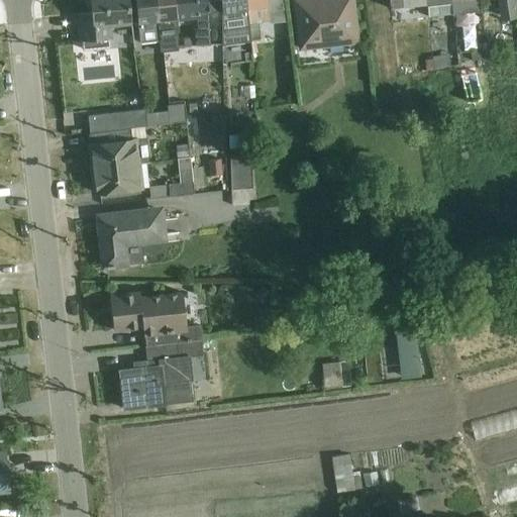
[(112,26),(131,24),(129,0),(87,0),(87,7),(91,9),(91,12),(86,13),(88,40),(113,38),(112,26)]
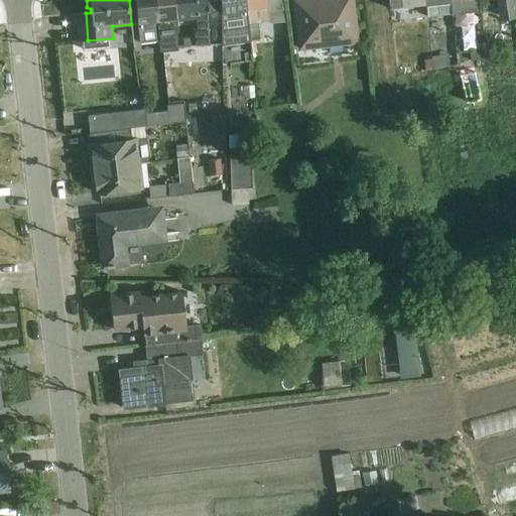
[(156,10),(155,0),(135,0),(140,42),(158,40),(156,10)]
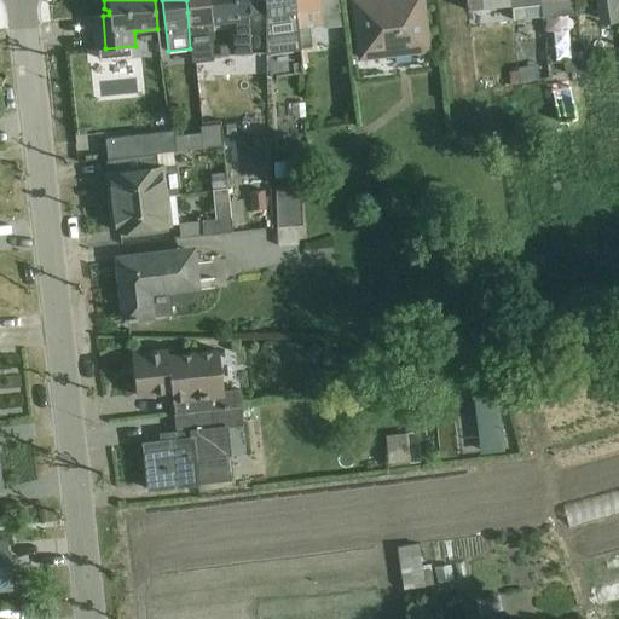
[(213,55),(210,22),(209,0),(186,0),(187,12),(196,11),(197,52),(207,52),(207,56),(213,57),(213,55)]
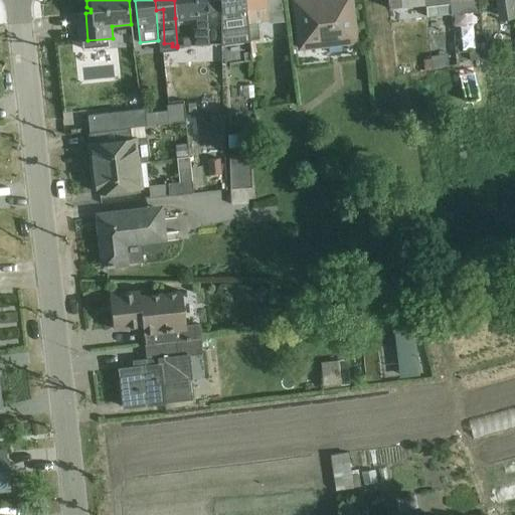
[(197,16),(195,0),(174,0),(175,18),(197,16)]
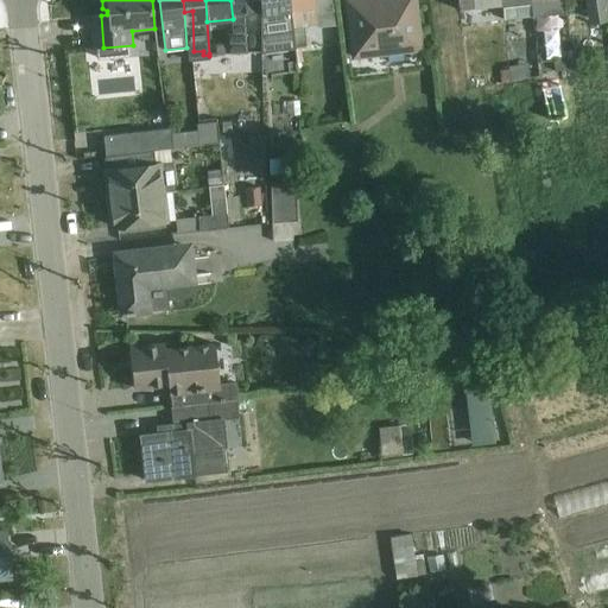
[(245,16),(258,14),(257,0),(230,0),(233,19),(234,35),(229,36),(230,44),(230,54),(247,54),(245,16)]
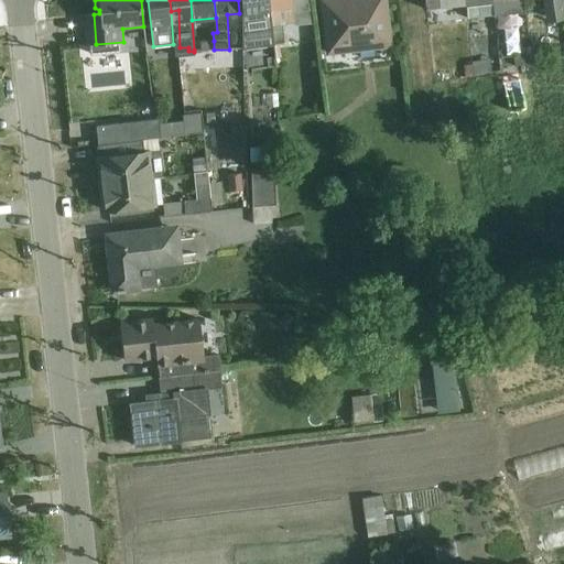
[(274,45),(268,0),(238,0),(239,13),(241,49),(274,45)]
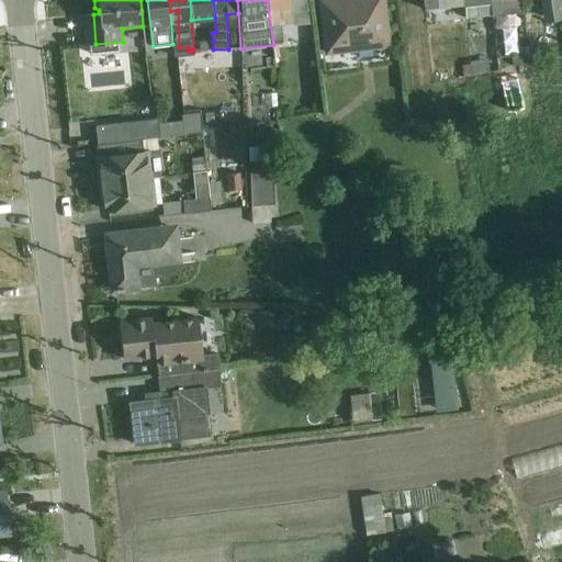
[(282,25),(293,24),(289,0),(267,0),(273,45),(273,46),(285,45),(282,25)]
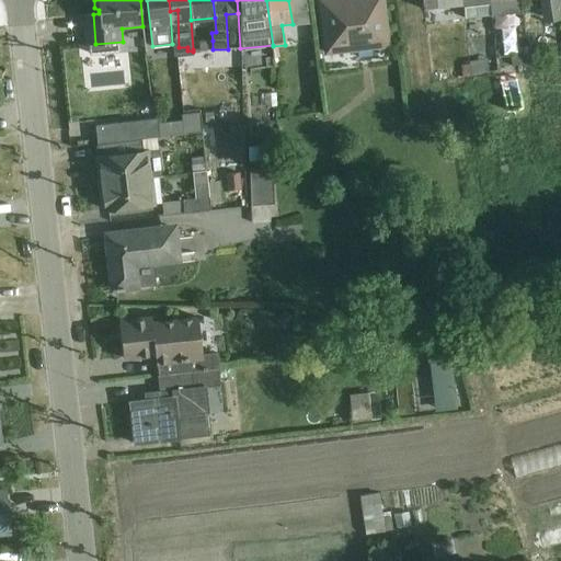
[(373,49),(388,48),(381,0),(320,0),(327,55),(357,52),(358,57),(373,56),(373,49)]
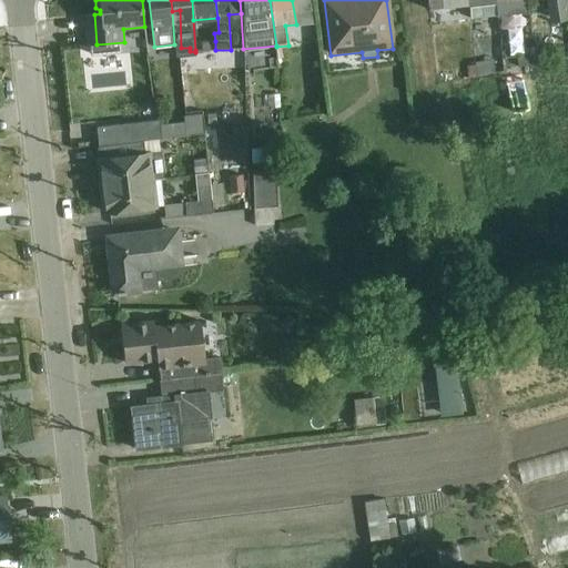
[(468,7),(467,0),(427,0),(429,10),(468,7)]
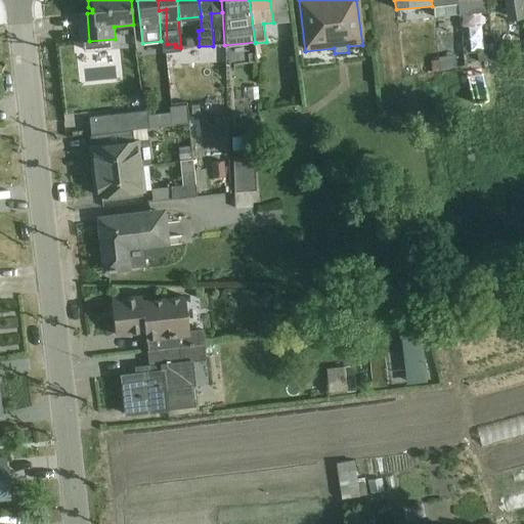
[(434,17),(459,14),(456,0),(431,0),(432,6),(434,17)]
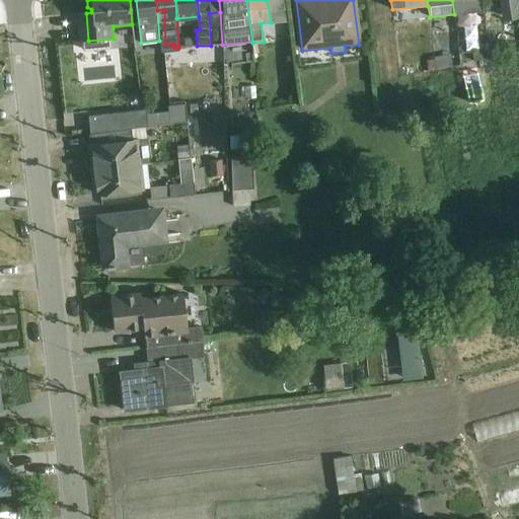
[(479,0),(452,0),(454,14),(482,11),(479,0)]
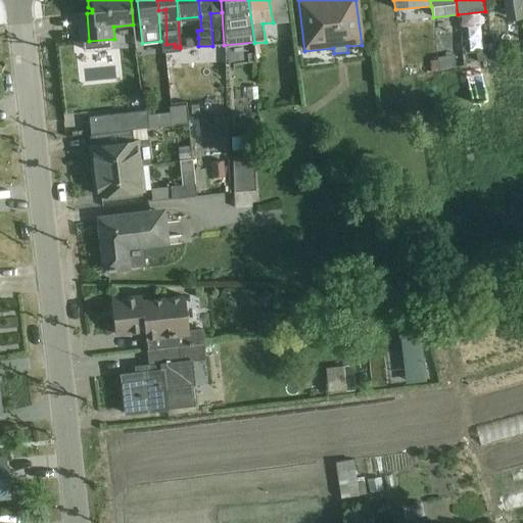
[(522,18),(519,0),(504,0),(507,20),(522,18)]
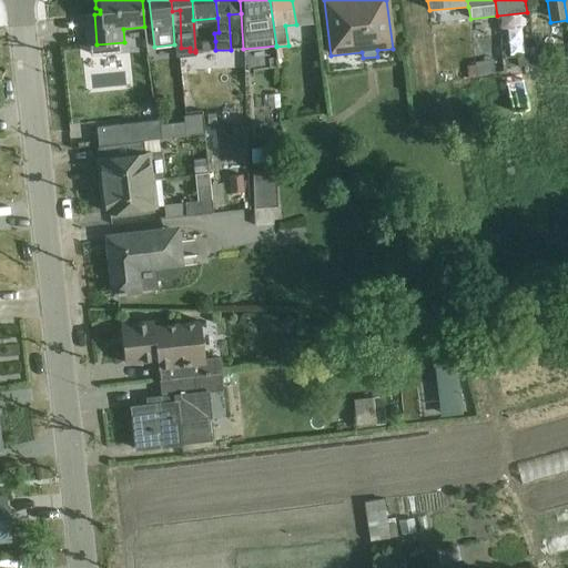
[(202,42),(203,50),(215,50),(215,41),(202,42)]
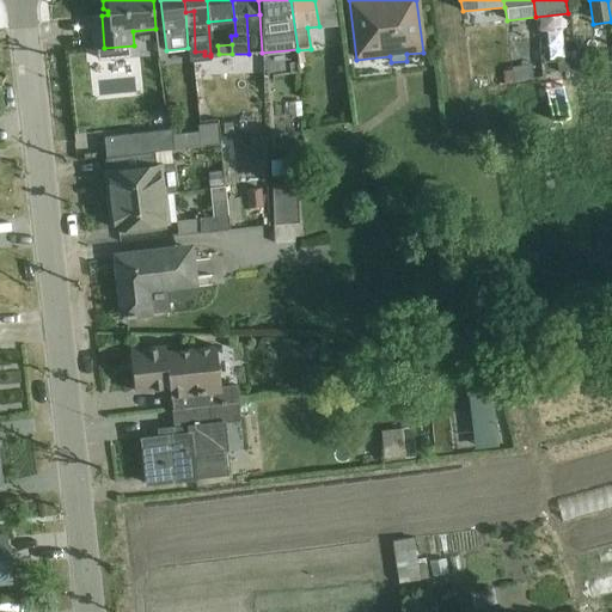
[(219,54),(210,54),(210,56),(210,69),(250,68),(250,84),(263,83),(262,53),(249,54),(232,54),(219,54)]
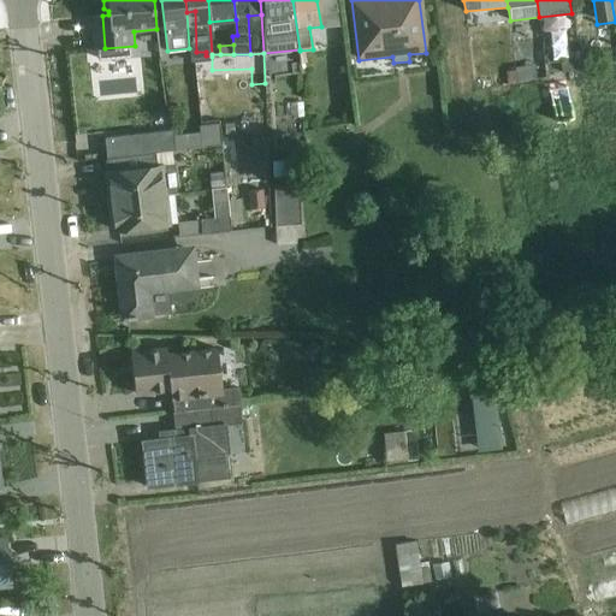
[(538,80),(535,65),(515,69),(516,70),(507,72),(508,84),(538,80)]
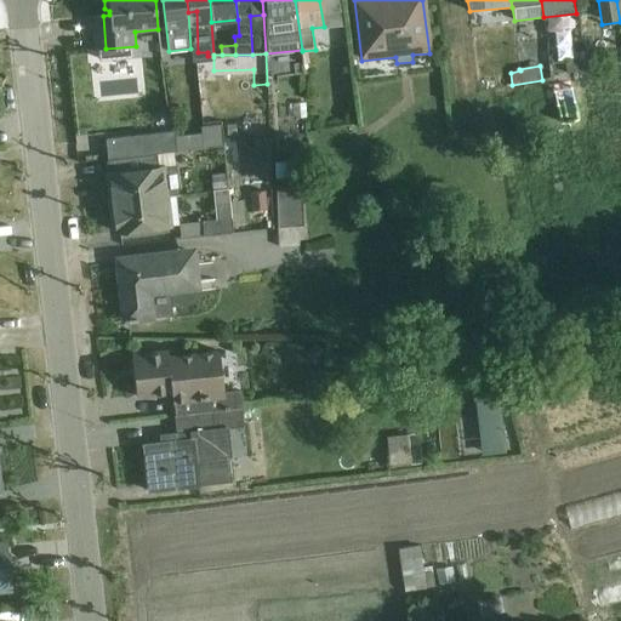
[(257,121),(223,124),(224,134),(258,131),(257,121)]
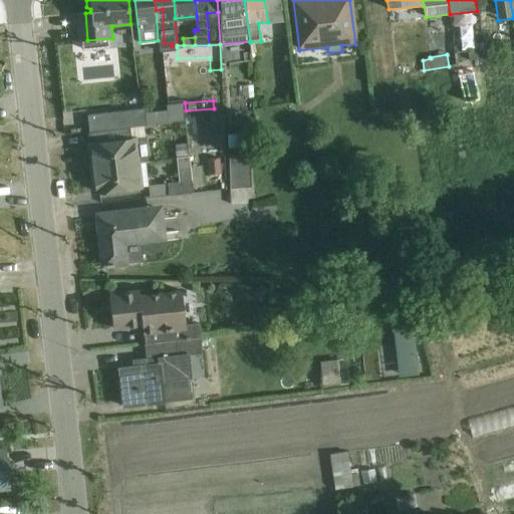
[(184,102),(168,103),(168,122),(185,120),(184,102)]
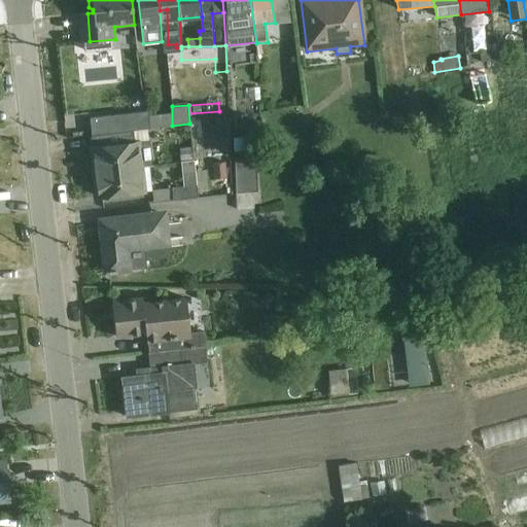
[(90,118),(92,135),(147,129),(151,128),(149,111),(90,118)]
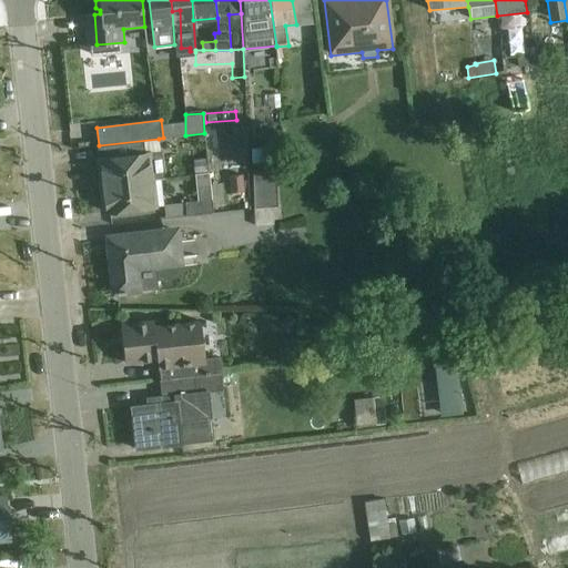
[(99,145),(103,186),(161,179),(165,179),(159,139),(99,145)]
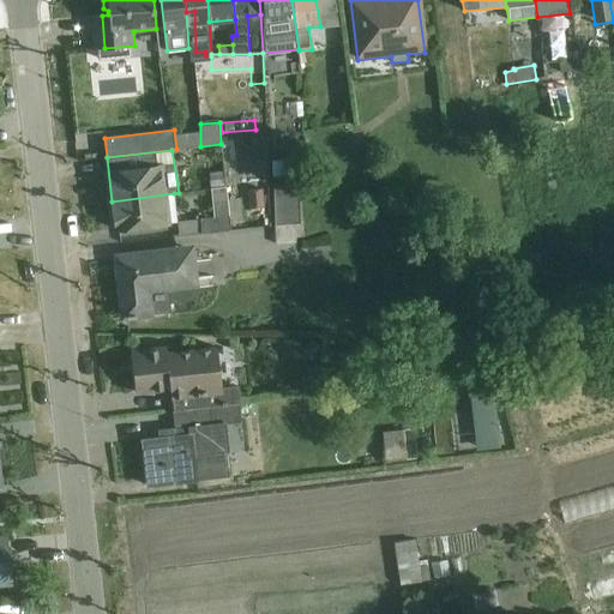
[(301,186),(274,186),(275,227),(302,226),(301,186)]
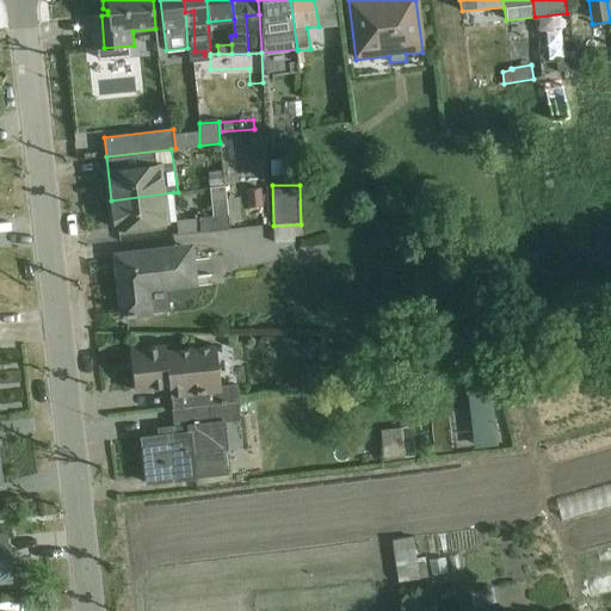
[(226,187),(210,189),(214,217),(177,221),(178,235),(229,230),(226,187)]
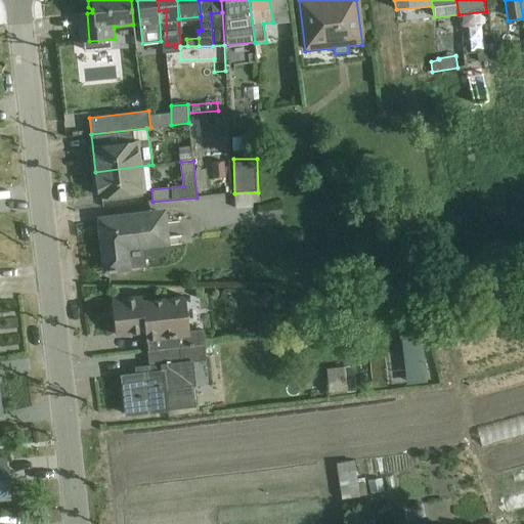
[(98,195),(150,189),(148,165),(95,172),(98,195)]
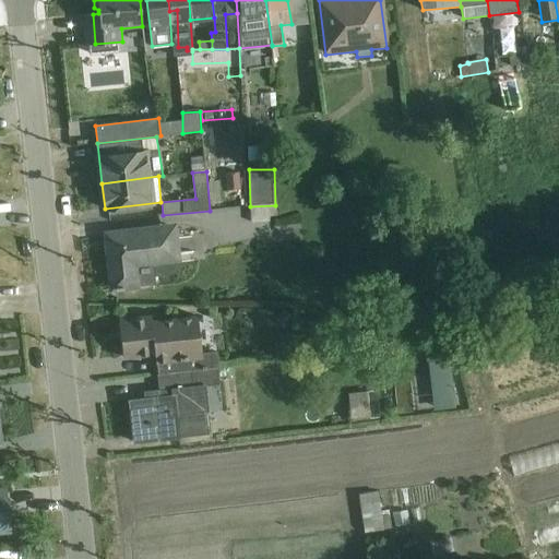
[(210,181),(212,204),(221,203),(219,180),(210,181)]
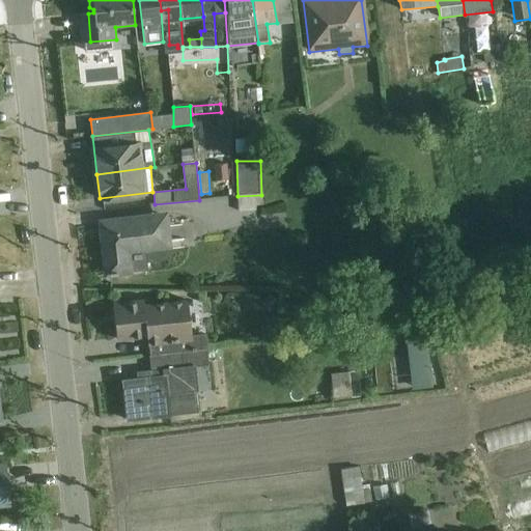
[(234,208),(233,196),(211,198),(212,211),(234,208)]
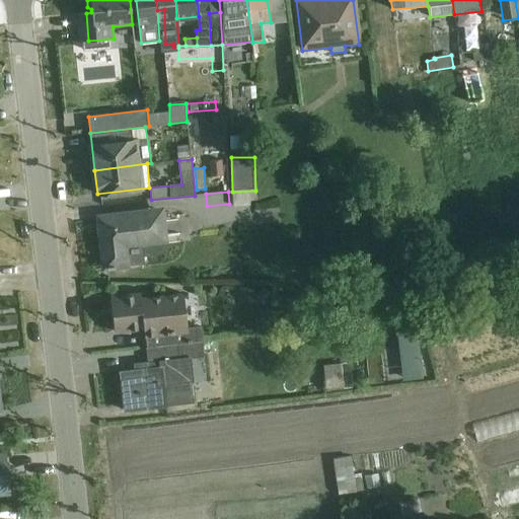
[(168,244),(164,210),(100,219),(105,267),(107,267),(107,269),(145,265),(144,256),(166,253),(165,244),(168,244)]
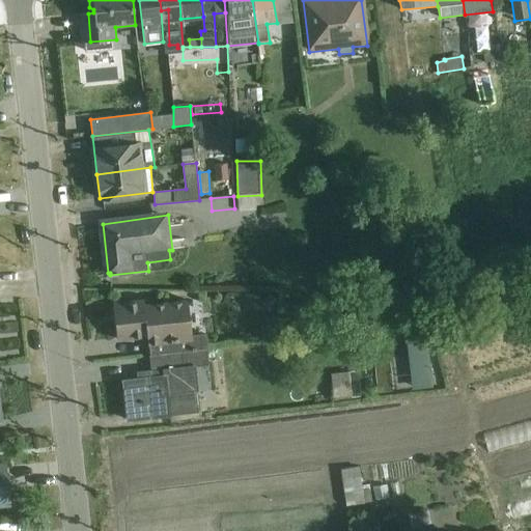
[(151,357),(208,351),(206,334),(193,335),(189,301),(145,304),(145,302),(113,305),(117,339),(147,336),(151,357)]
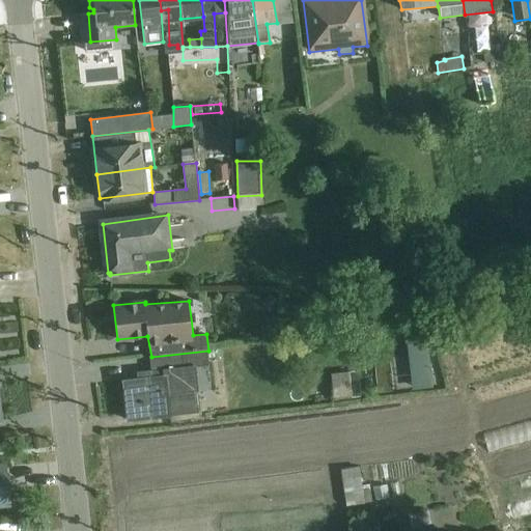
[(412,306),(392,305),(391,314),(412,315),(412,306)]
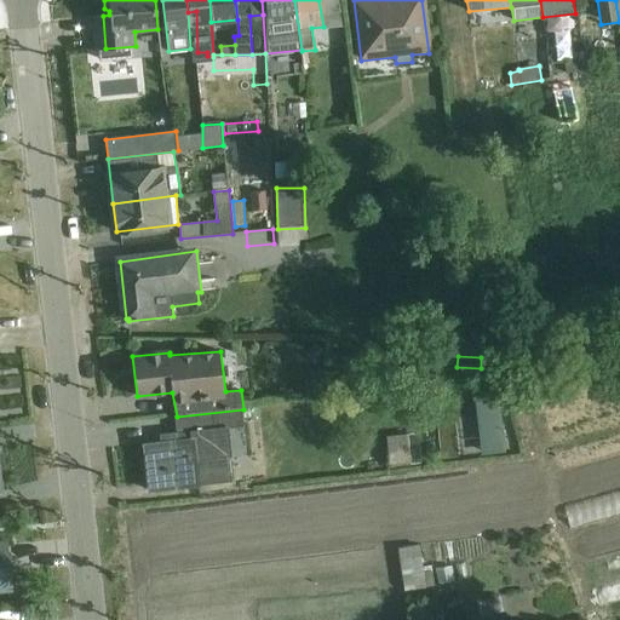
[(474,394),(476,452),(501,451),(499,392),(474,394)]
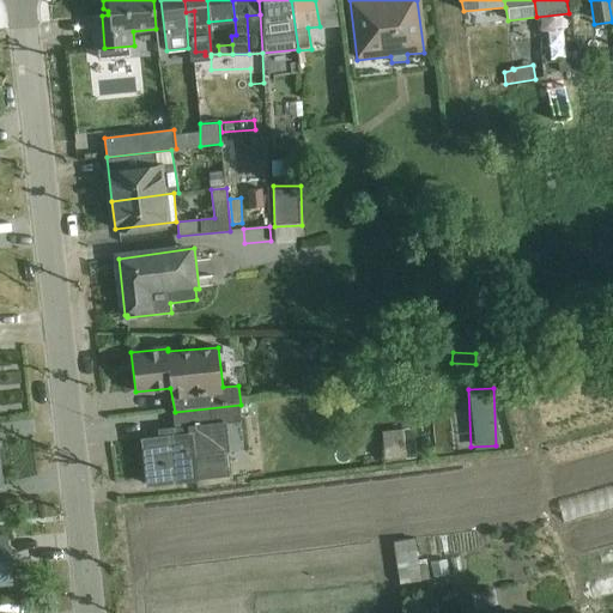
[(147,485),(230,475),(228,451),(230,451),(228,424),(242,422),(241,405),(175,412),(171,412),(175,436),(144,439),(147,485)]
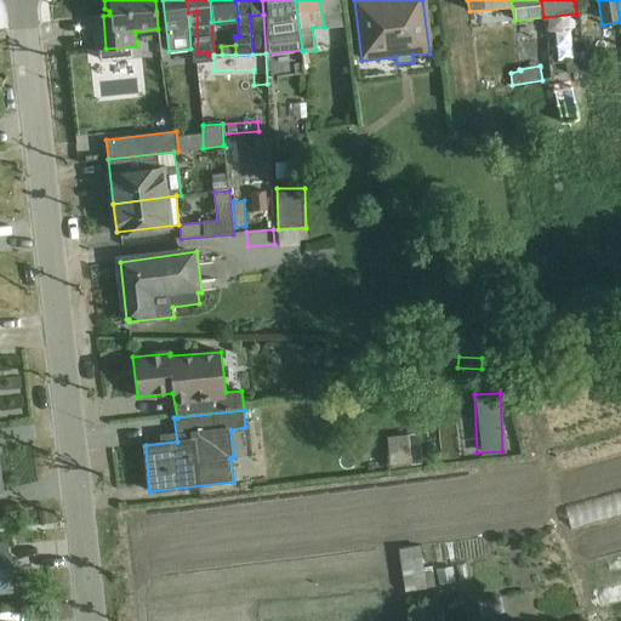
[(420,436),(387,438),(391,468),(423,466),(420,436)]
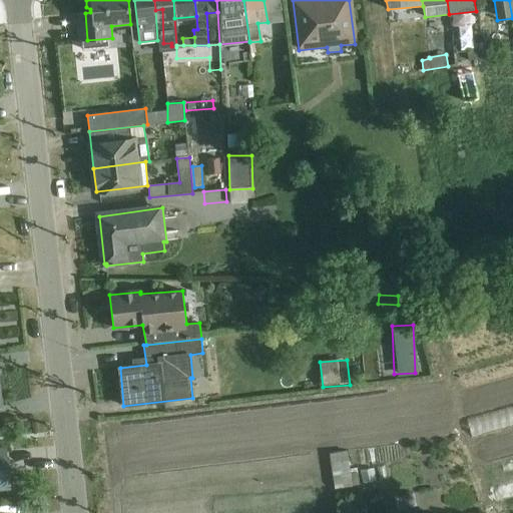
[(0,487),(8,487),(4,448),(0,448),(0,487)]
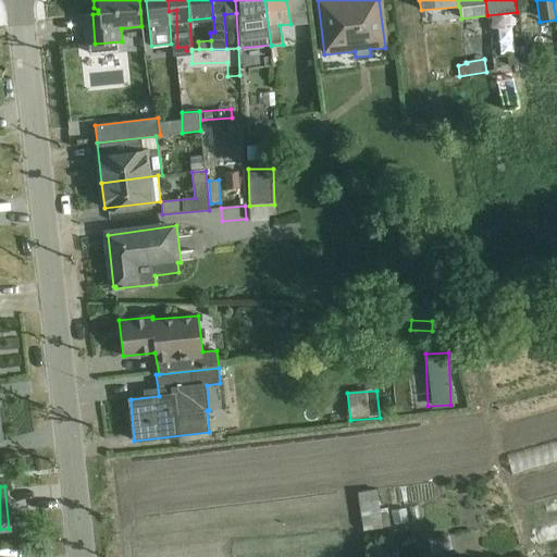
[(358,493),(363,532),(391,528),(388,514),(381,515),(378,490),(358,493)]
